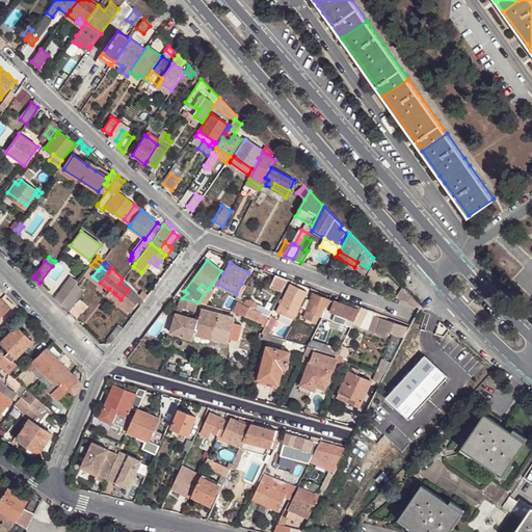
[(223,273),(221,271),(212,284),(239,298),(240,297),(235,294),(236,294),(217,284),(223,273)]
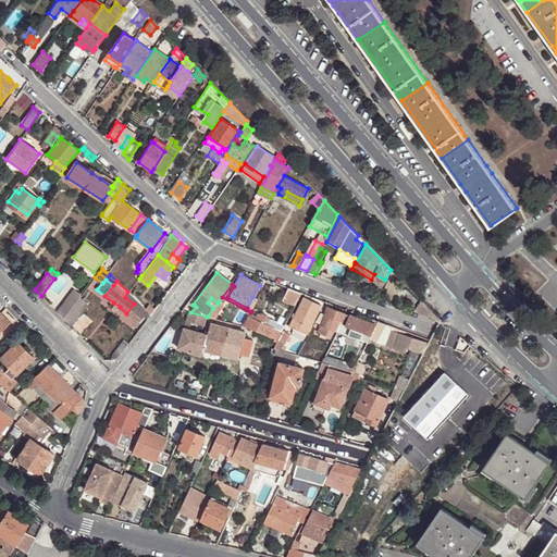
[(284,300),(296,306),(302,293),(289,287),(284,300)]
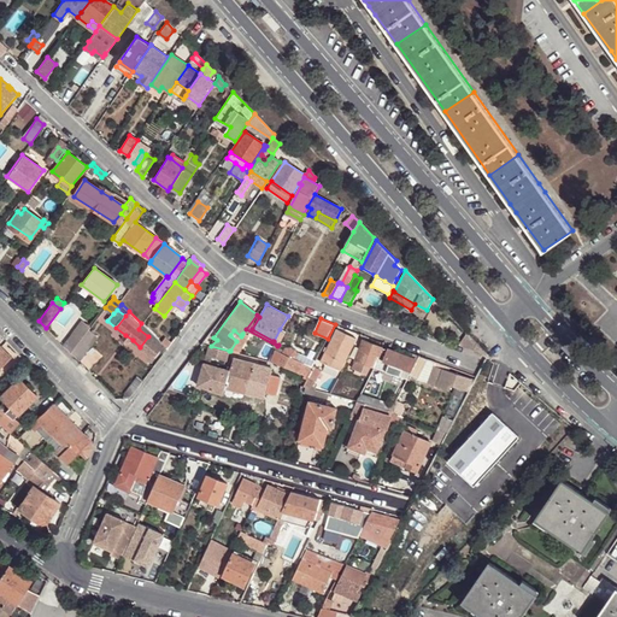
[(63,345),(70,352),(81,338),(90,327),(81,319),(63,345)]
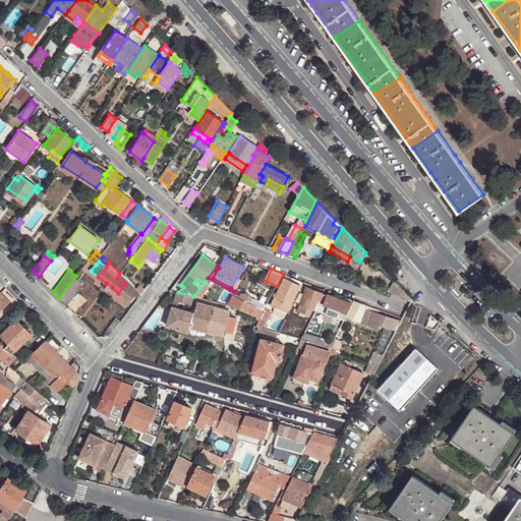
[(138,298),(141,294),(135,288),(120,274),(119,273),(117,278),(125,284),(136,293),(134,295),(138,298)]
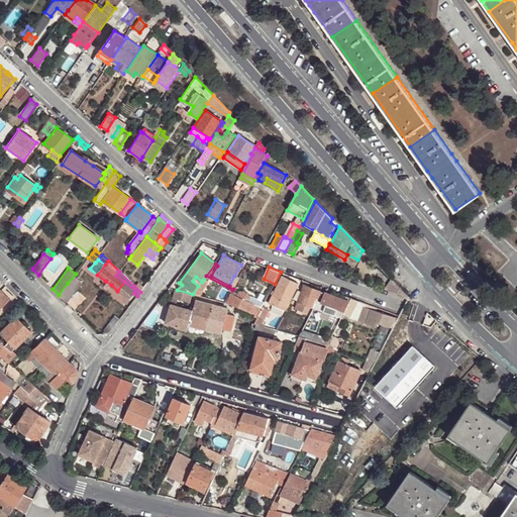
[(228,286),(233,289),(234,289),(239,279),(234,276),(229,286),(228,286)]
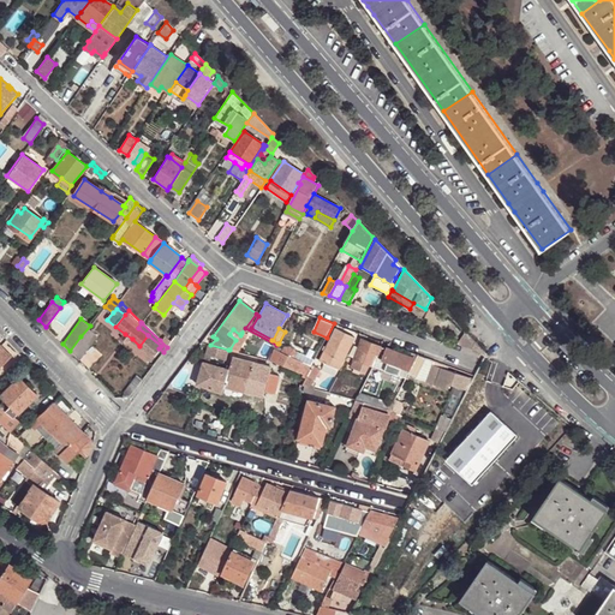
[(336,328),(326,351),(345,360),(354,338),(336,328)]
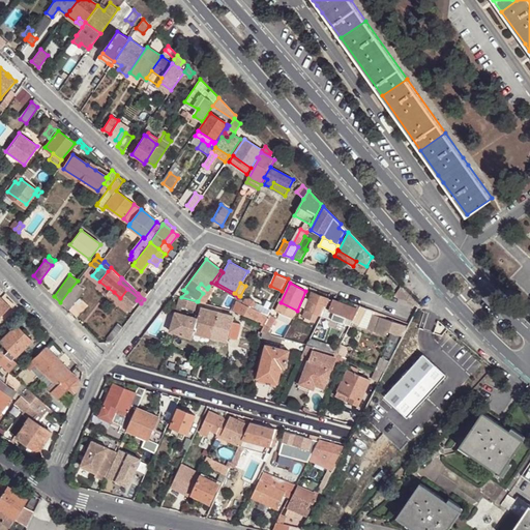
[(198,288),(203,293),(207,289),(201,284),(198,288)]
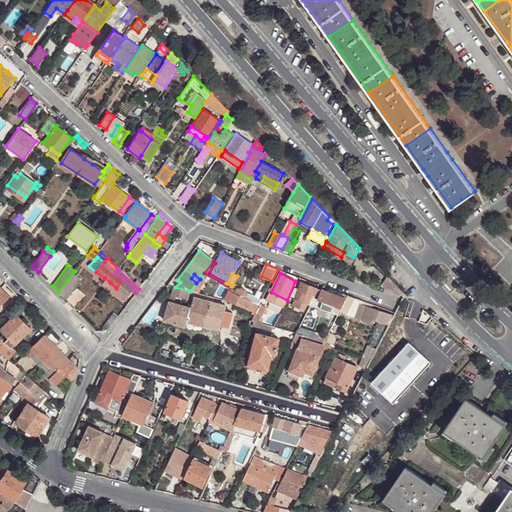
[(191,291),(198,293),(208,279),(201,277),(200,279),(196,283),(191,291)]
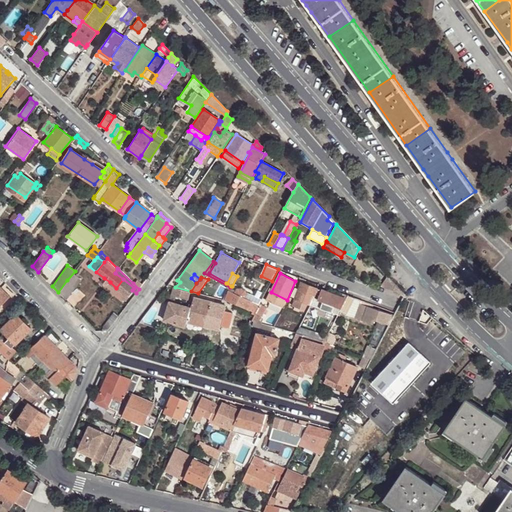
[(404,295),(387,277),(380,286),(404,295)]
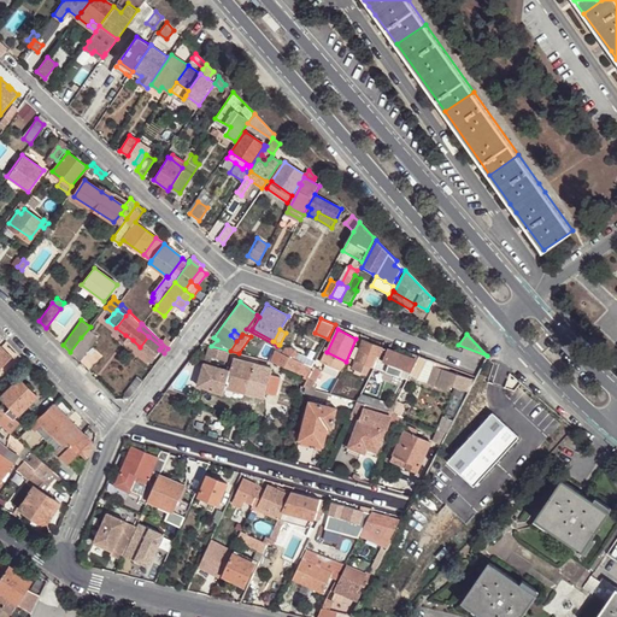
[(148,336),(140,347),(153,358),(159,350),(162,347),(148,336)]
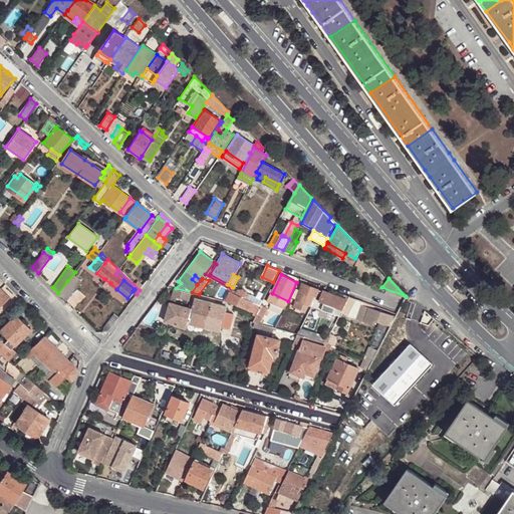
[(134,284),(140,290),(143,286),(137,281),(134,284)]
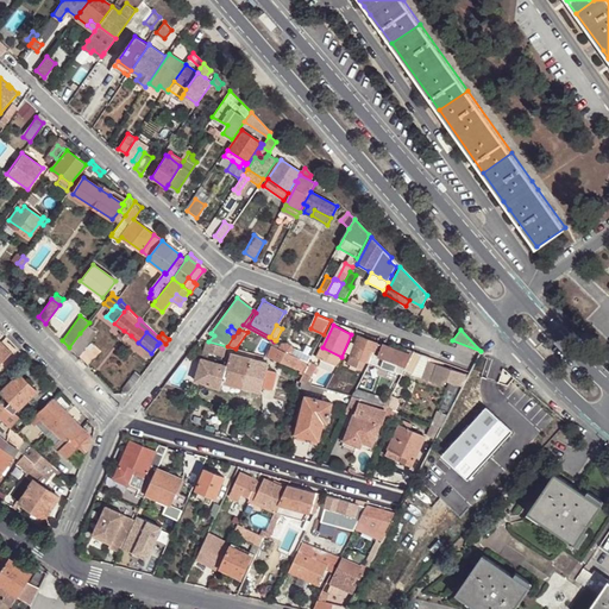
[(362,355),(371,359),(377,344),(358,336),(356,344),(355,346),(363,349),(362,355)]
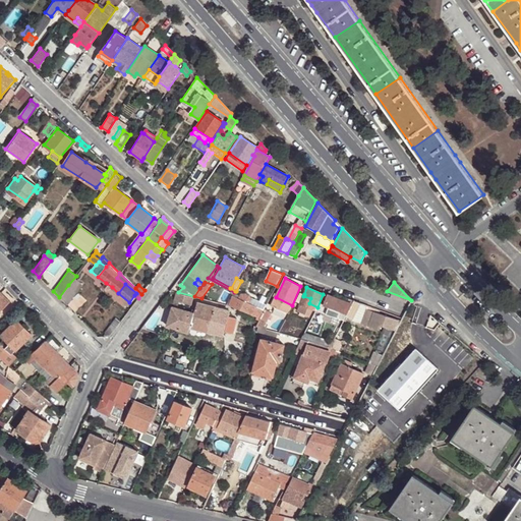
[(190,303),(193,296),(178,292),(177,291),(174,300),(178,301),(190,303)]
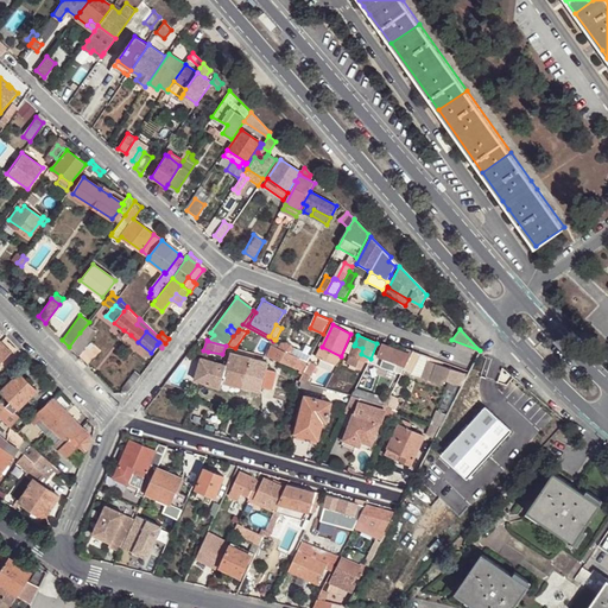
[(0,362),(11,353),(0,341),(0,362)]
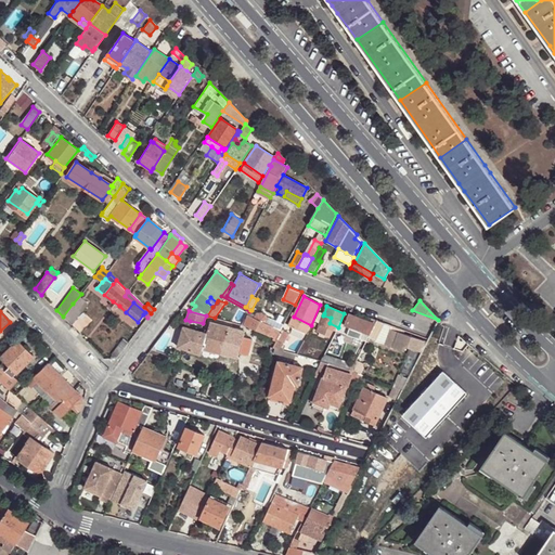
[(257,313),(255,318),(266,323),(268,319),(266,314),(261,312),(257,313)]
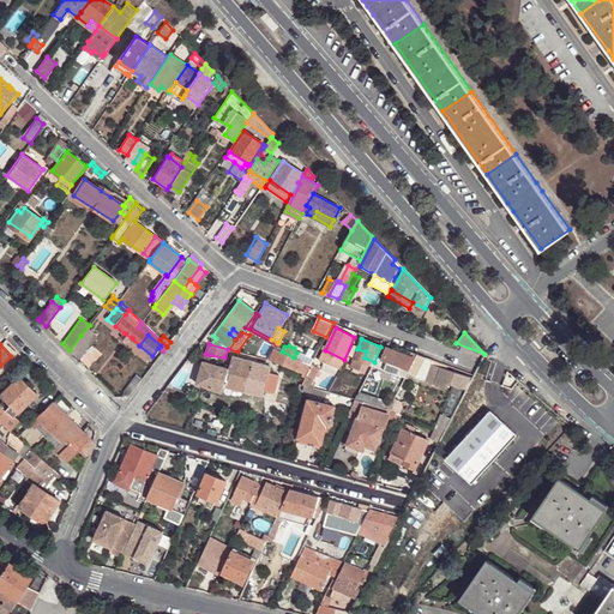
[(359,347),(354,345),(344,365),(351,367),(357,349),(359,347)]
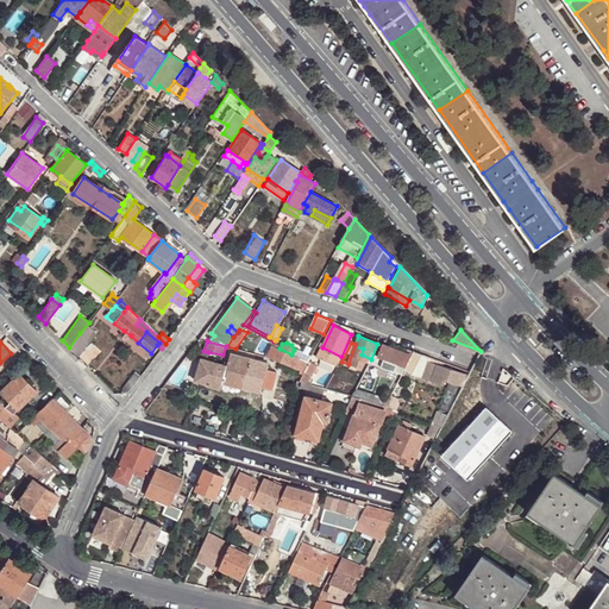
[(370,363),(402,375),(406,369),(412,357),(408,355),(403,366),(378,357),(383,345),(377,344),(371,359),(370,363)]
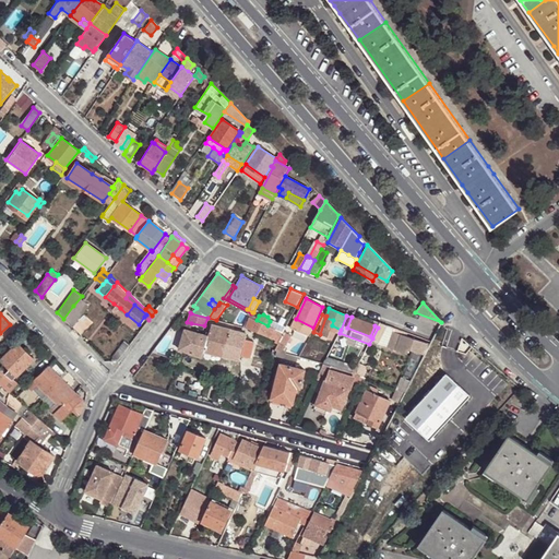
[(271,339),(275,329),(268,325),(257,320),(250,317),(247,326),(271,339)]
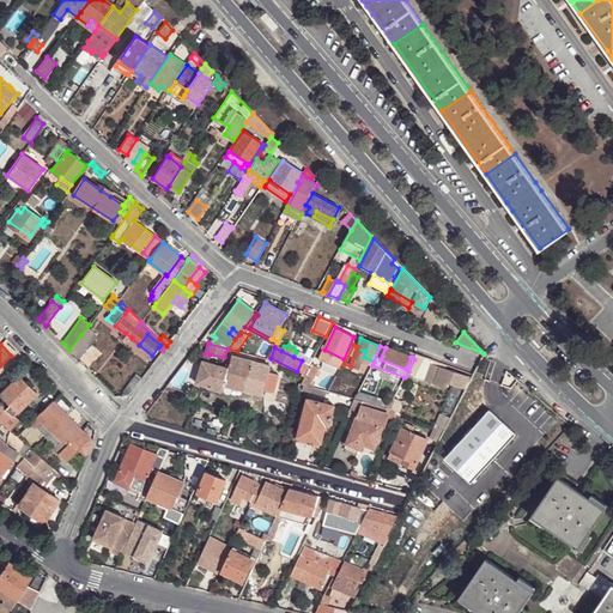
[(406,369),(411,357),(386,347),(381,359),(406,369)]
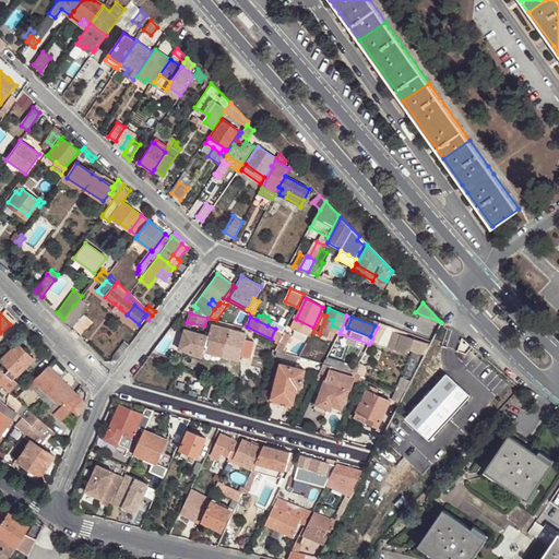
[(332,331),(340,333),(341,330),(332,325),(333,320),(325,318),(320,334),(329,337),(332,331)]
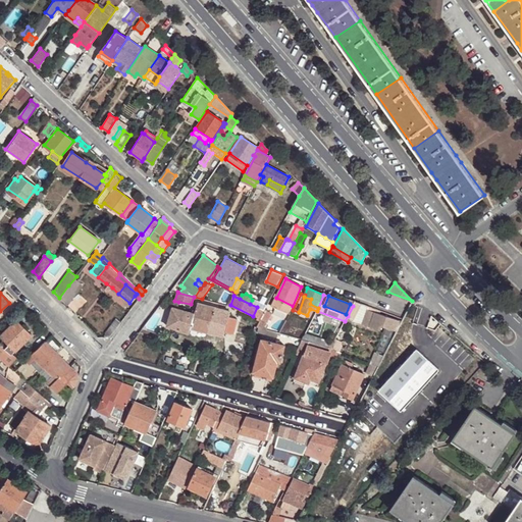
[(293,306),(276,298),(274,302),(291,310),(293,306)]
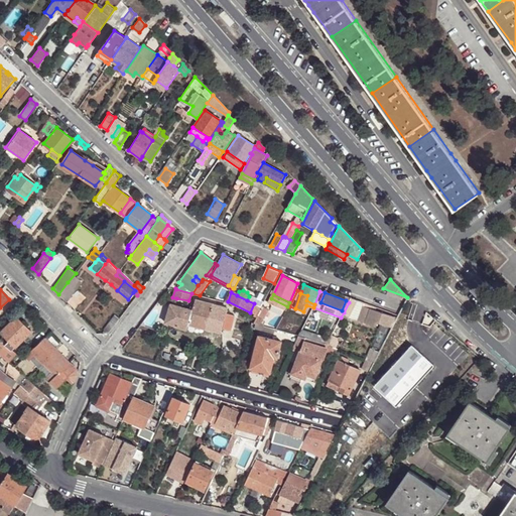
[(358,300),(351,297),(349,302),(344,312),(350,316),(358,300)]
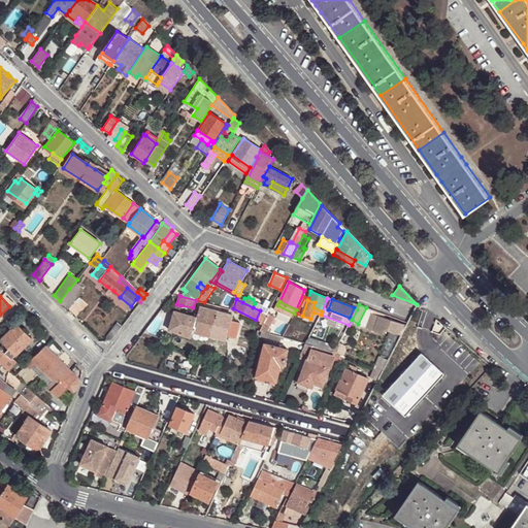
[(196,316),(195,332),(227,339),(228,335),(236,337),(240,323),(232,320),(233,315),(200,306),(197,314),(195,312),(194,316),(196,316)]
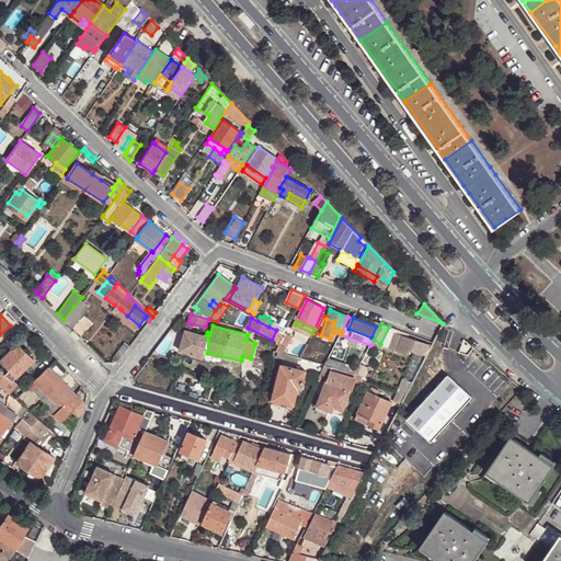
[(396,329),(389,327),(380,344),(379,345),(388,348),(393,332),(396,329)]
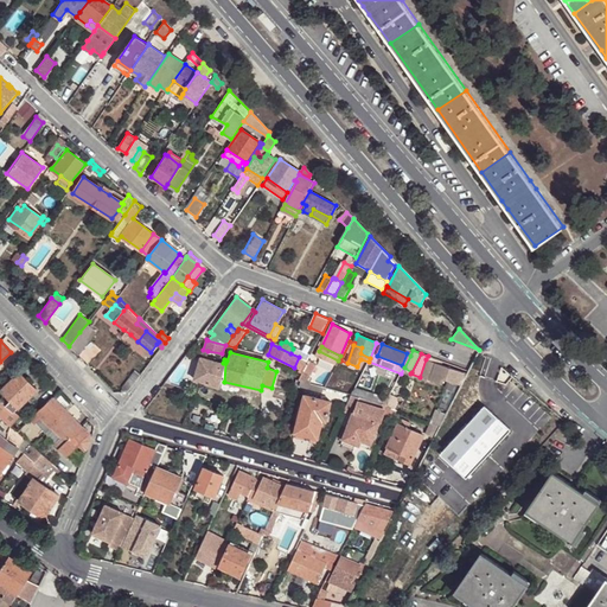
[(195,378),(206,382),(215,360),(206,357),(202,356),(195,378)]
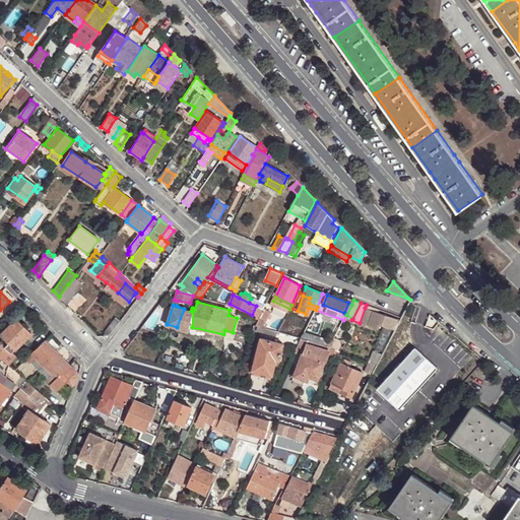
[(381,310),(367,305),(365,308),(379,314),(381,310)]
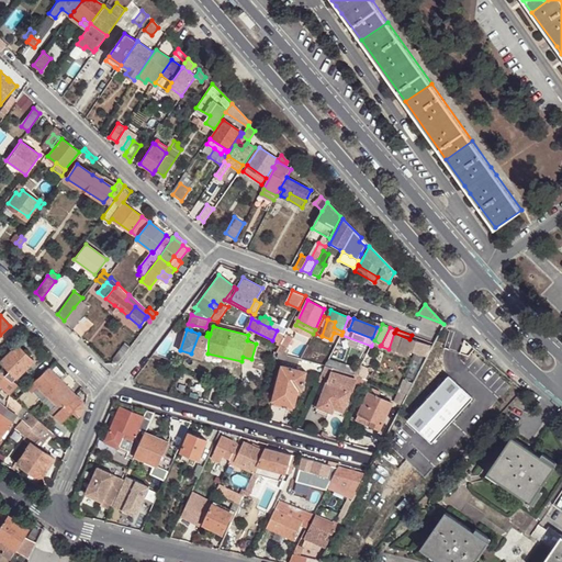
[(281,334),(277,330),(272,340),(277,343),(281,334)]
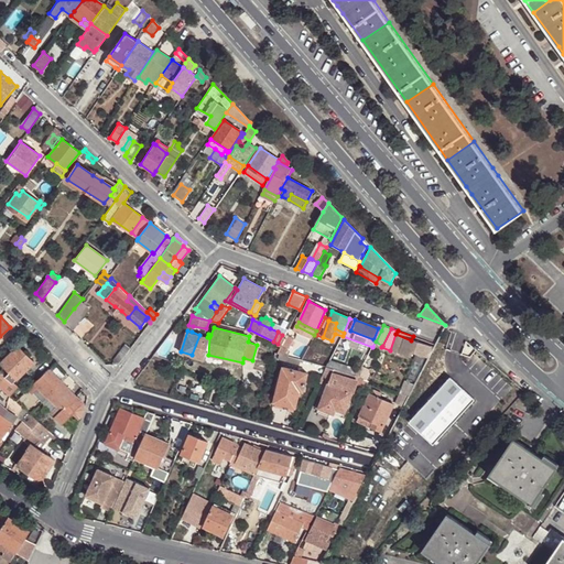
[(288,334),(282,344),(290,347),(295,337),(288,334)]
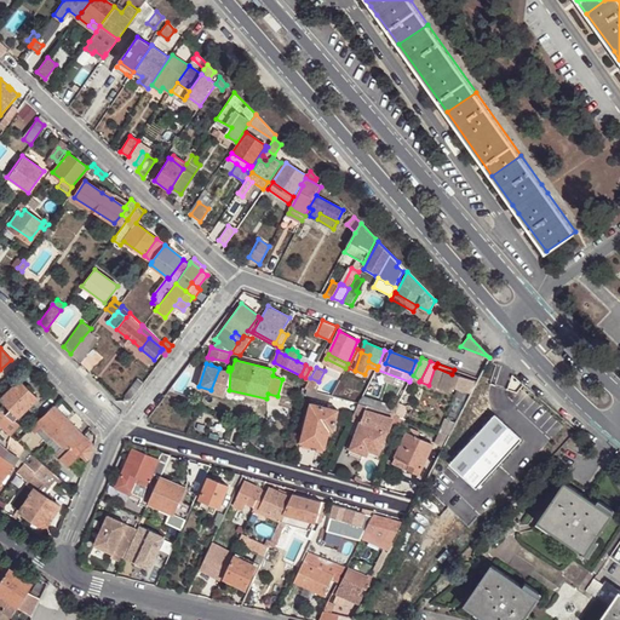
[(452,374),(435,367),(429,385),(453,392),(454,389),(469,394),(474,382),(452,374)]
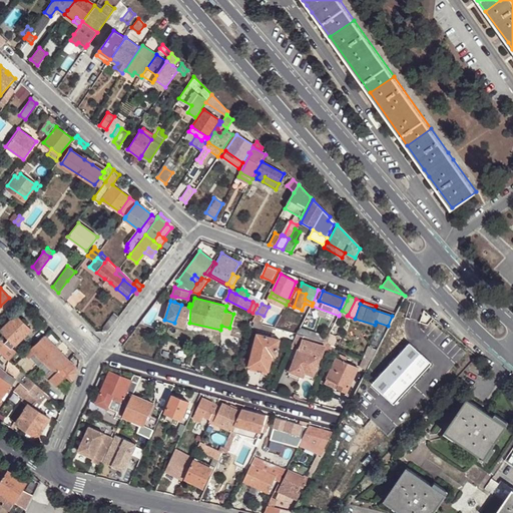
[(181,305),(174,323),(187,327),(189,323),(190,307),(188,307),(185,306),(181,305)]
